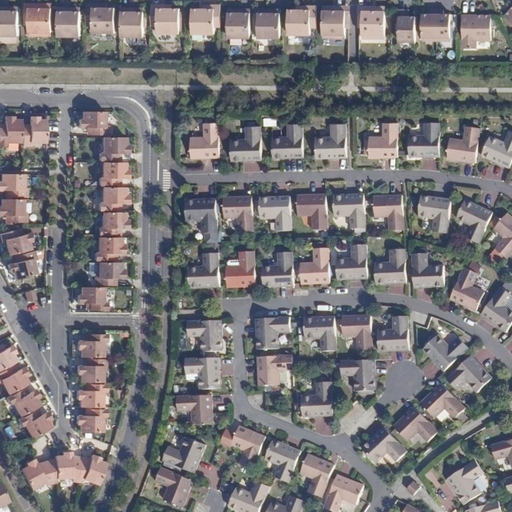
[(42,4),(29,4),(29,26),(29,36),(38,36),(38,33),(52,32),(52,9),(42,9),(42,4)]
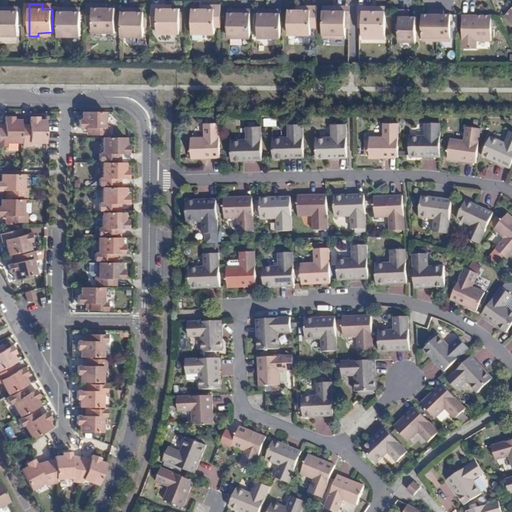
[(101,4),(87,4),(87,26),(93,26),(93,33),(116,33),(116,8),(107,8),(100,8),(101,4)]
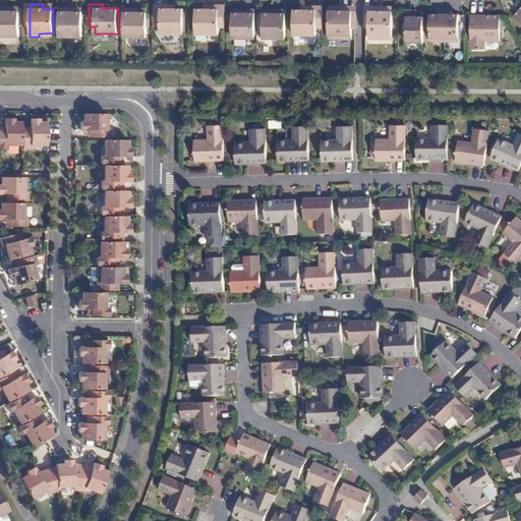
[(167,8),(167,5),(155,4),(154,27),(160,27),(159,34),(182,34),(182,9),(174,9),(167,8)]
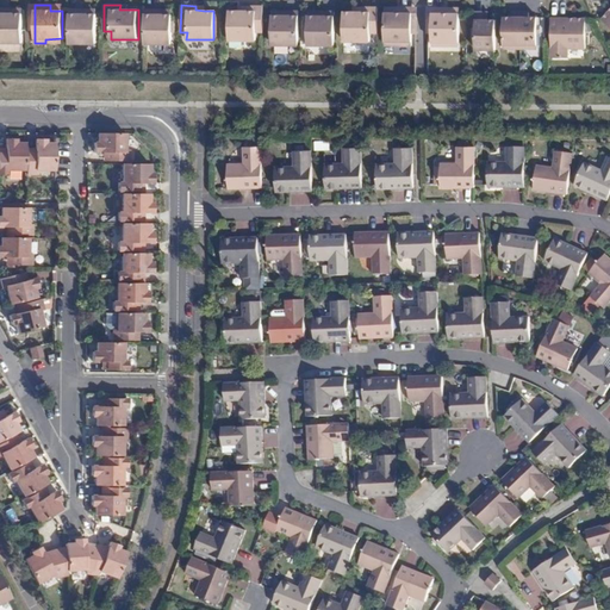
[(263,32),(263,6),(247,6),(247,11),(238,10),(229,11),(229,39),(256,39),(256,32),(263,32)]
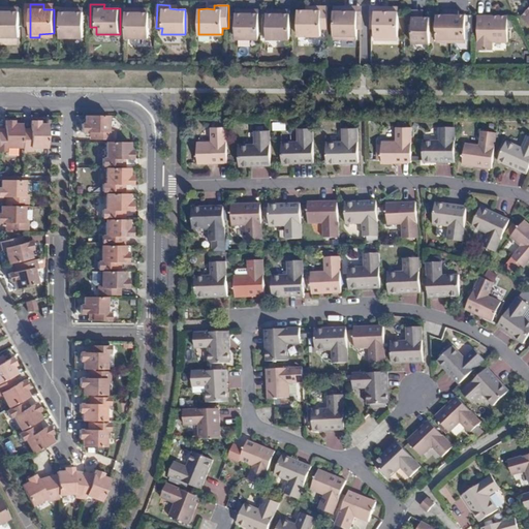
[(8,7),(0,6),(0,36),(20,37),(21,10),(8,10),(8,7)]
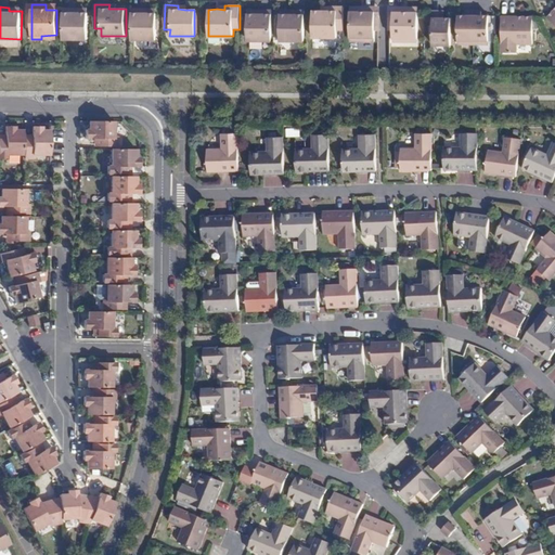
[(370,7),(362,7),(360,7),(360,11),(349,11),(349,37),(364,37),(363,41),(374,41),(374,30),(374,7),(370,7)]
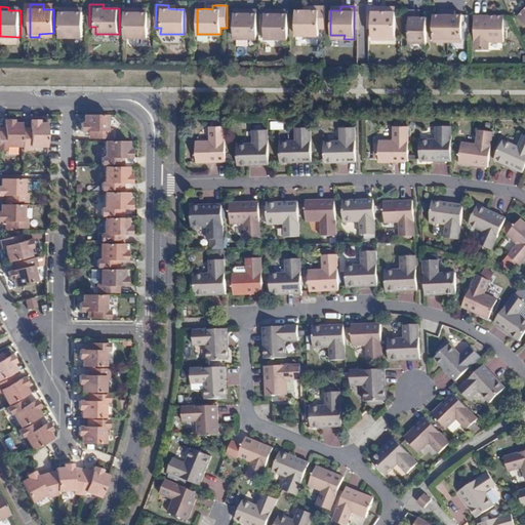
[(371,6),(371,29),(371,39),(381,39),(381,35),(395,36),(395,10),(385,10),(386,6),(380,6),(371,6)]
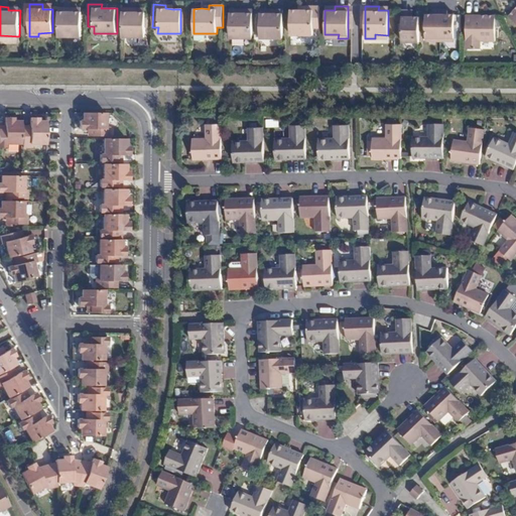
[(71,7),(58,7),(58,36),(81,36),(82,11),(71,11),(71,7)]
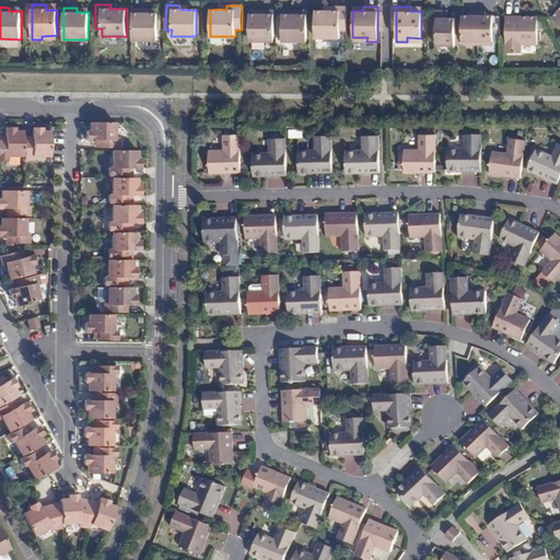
[(147,8),(133,8),(132,39),(158,39),(158,12),(147,12),(147,8)]
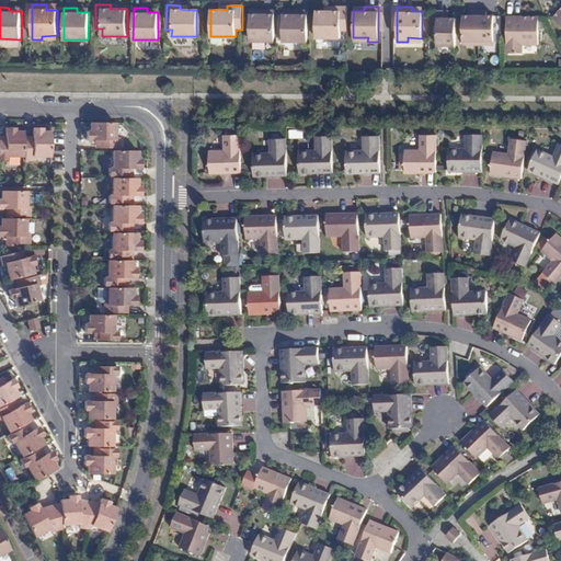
[(340,30),(347,31),(347,8),(332,8),(332,11),(324,11),(316,11),(316,37),(340,37),(340,30)]
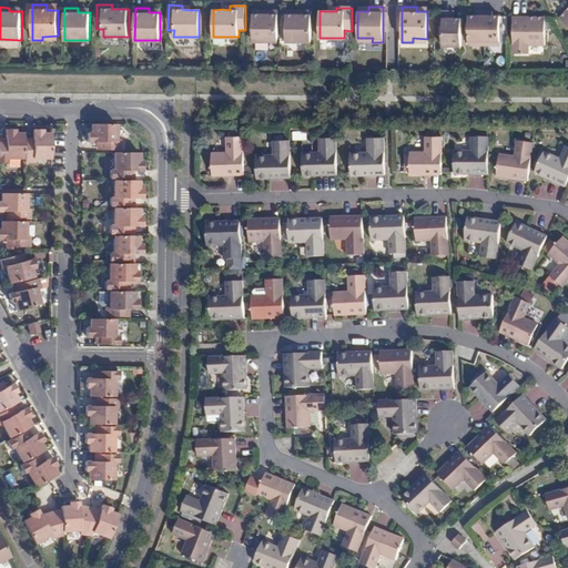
[(279,41),(279,10),(265,10),(265,13),(252,13),(252,41),(279,41)]
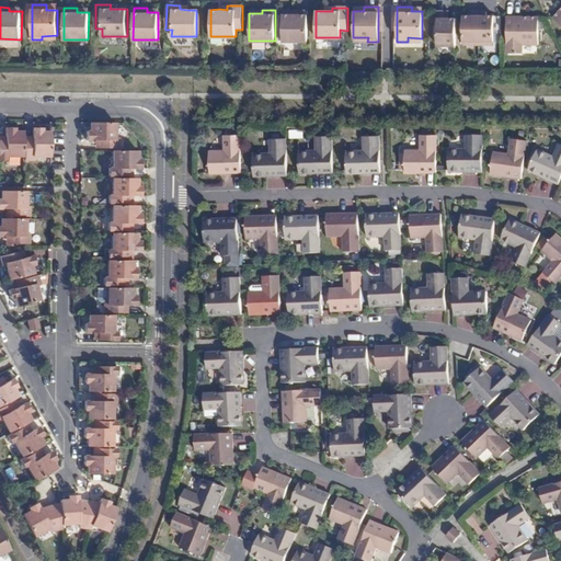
[(282,41),(308,42),(308,10),(294,10),(294,14),(282,13),(282,41)]
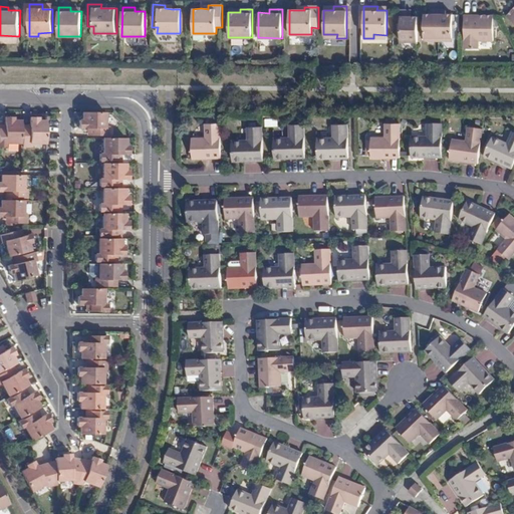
[(424,39),(439,40),(439,9),(432,9),(432,13),(425,13),(425,21),(425,26),(424,39)]
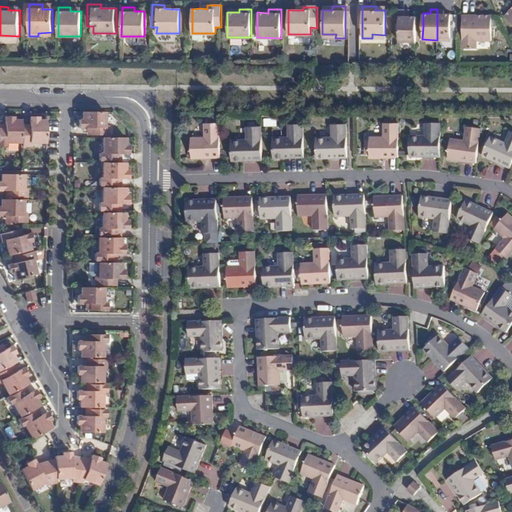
[(437,9),(437,40),(451,40),(451,26),(451,21),(451,14),(445,14),(444,9),(437,9)]
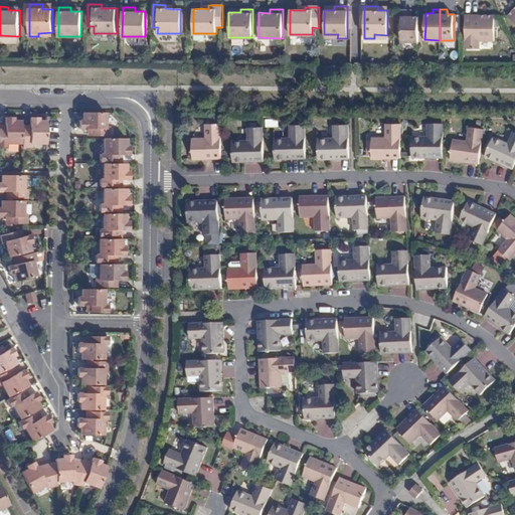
[(418,41),(418,16),(413,16),(409,16),(408,10),(401,10),(401,41),(418,41)]
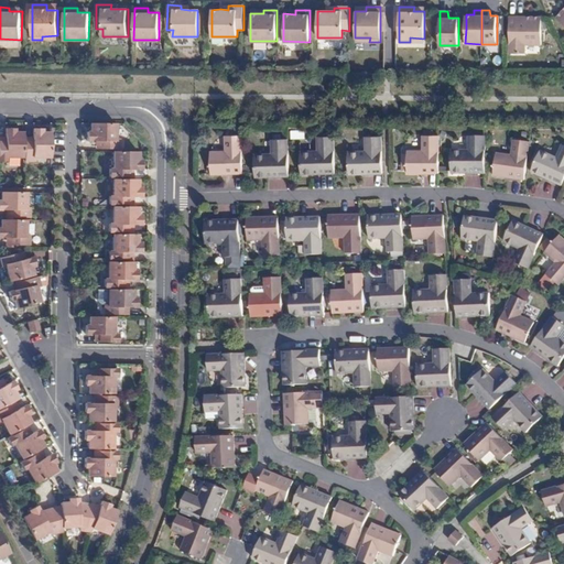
[(510,17),(510,53),(524,53),(524,44),(542,44),(541,17),(510,17)]
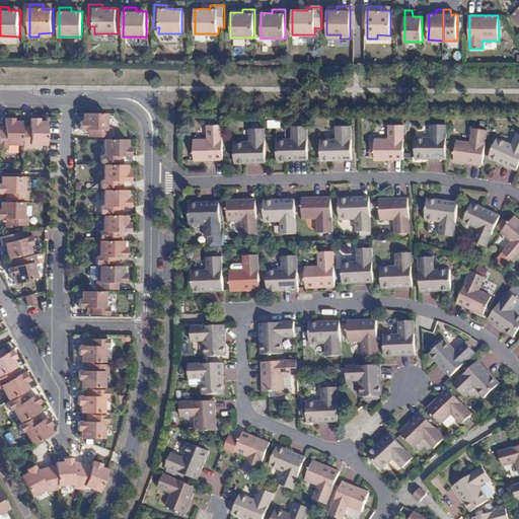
[(106,114),(83,114),(83,122),(81,122),(81,131),(88,131),(92,132),(92,138),(109,138),(109,129),(106,129),(106,115),(106,114)]
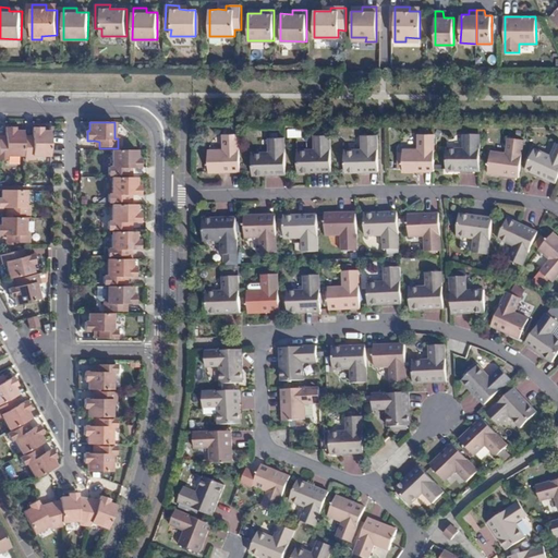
[(7,156),(23,156),(23,146),(23,136),(23,132),(15,132),(15,129),(4,129),(4,136),(4,142),(0,142),(0,159),(7,160),(7,156)]
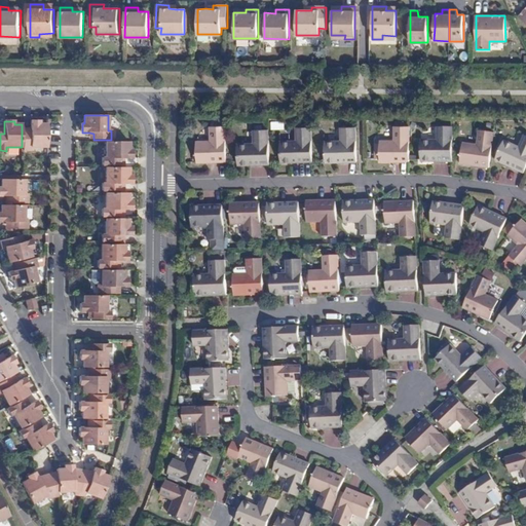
[(32,147),(47,147),(47,124),(39,124),(39,121),(31,121),(31,129),(31,134),(25,134),(25,138),(24,150),(32,150),(32,147)]
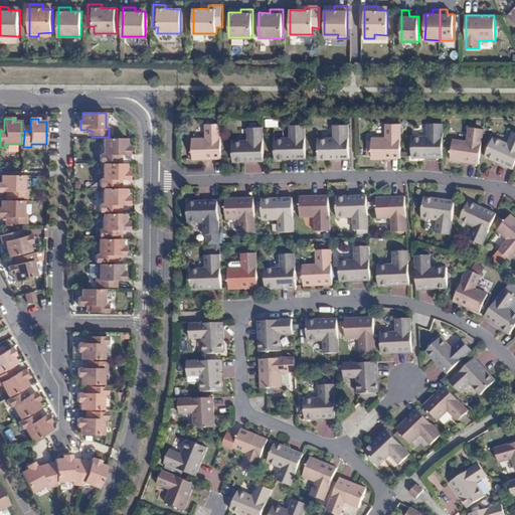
[(192,158),(221,158),(220,124),(206,123),(206,138),(192,139),(192,158)]
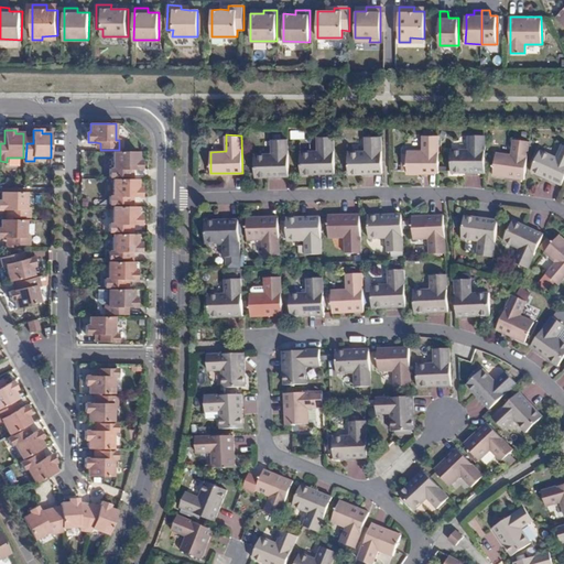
[(408,172),(438,173),(440,136),(423,134),(423,151),(408,151),(408,172)]
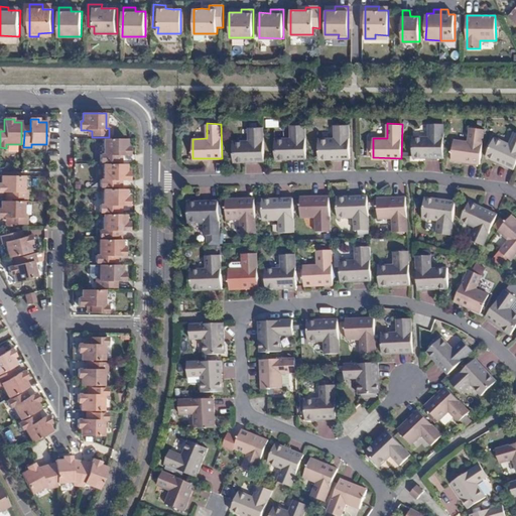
[(275,159),(306,158),(305,124),(291,125),(291,138),(275,138),(275,159)]
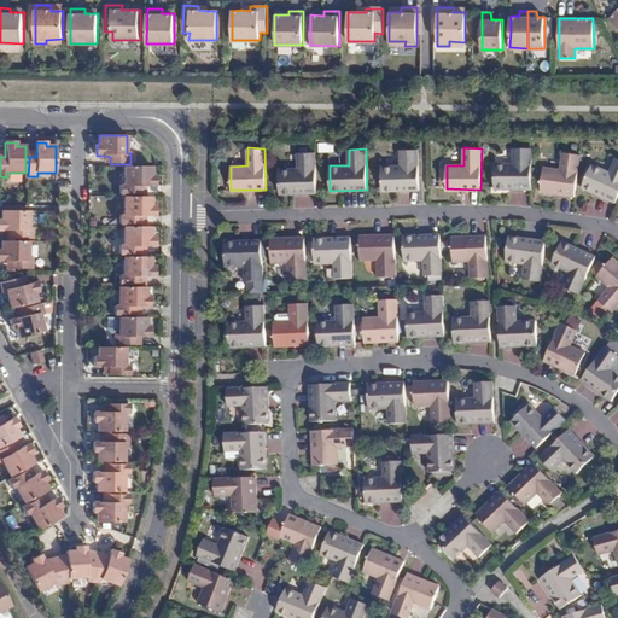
[(495,190),(531,190),(532,150),(514,149),(514,165),(495,165),(495,190)]
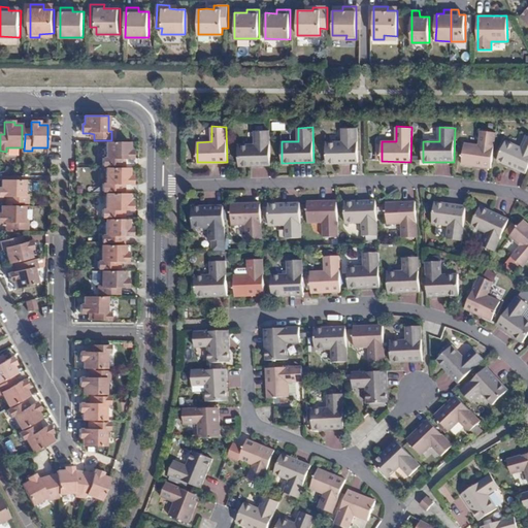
[(327,162),(358,162),(357,128),(342,128),(342,142),(326,142),(327,162)]
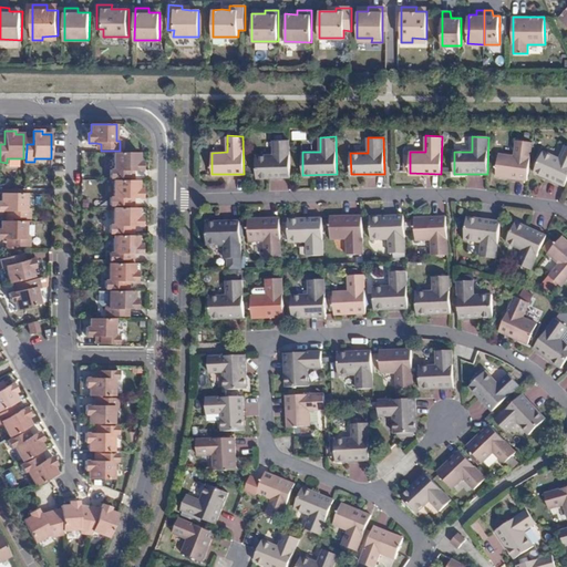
[(23,148),(27,148),(27,144),(33,144),(33,140),(23,138),(23,148)]
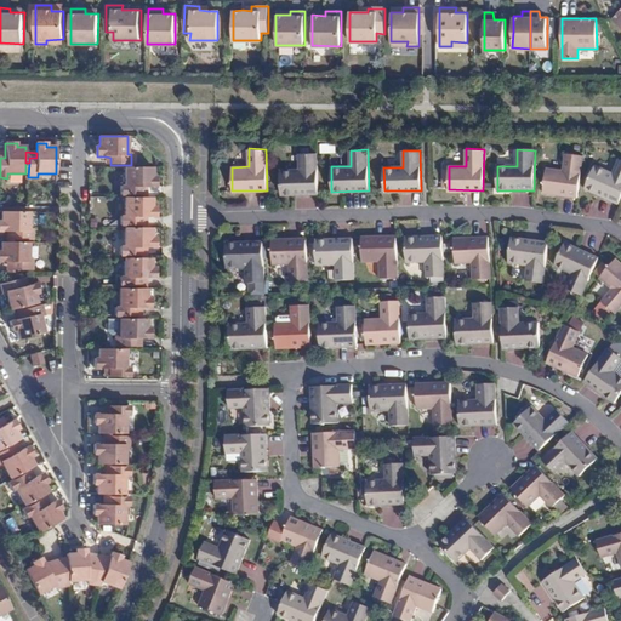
[(280,194),(318,194),(317,153),(300,153),(300,170),(279,170),(280,194)]
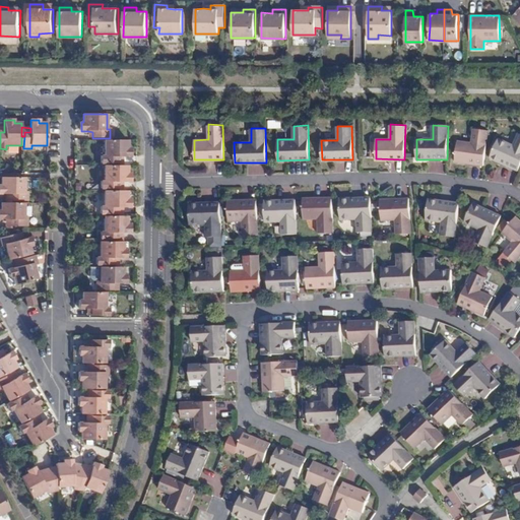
[(455,161),(483,166),(489,131),(474,130),(472,144),(458,142),(455,161)]
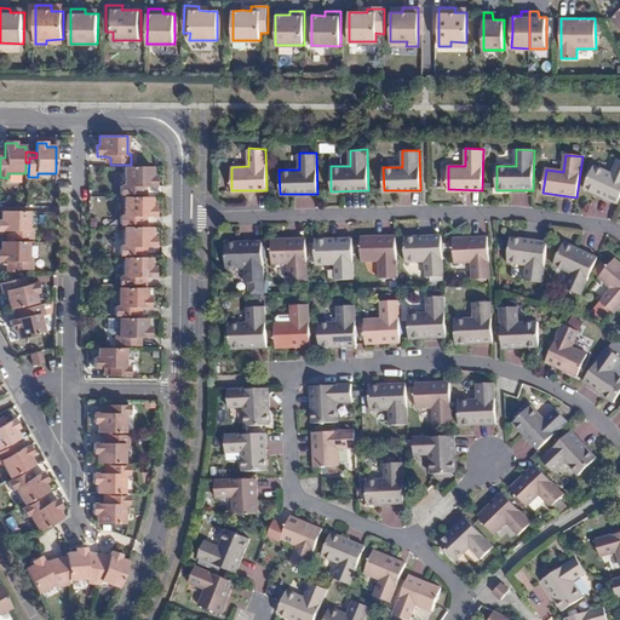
[(584,189),(618,205),(619,199),(619,159),(612,174),(595,167),(584,189)]
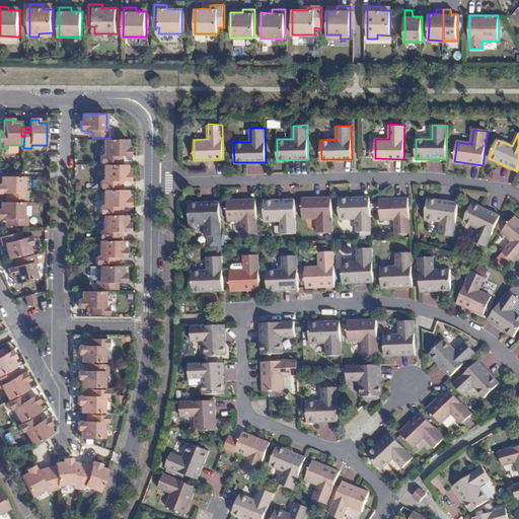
[(128,140),(104,140),(104,155),(101,155),(101,163),(115,163),(119,163),(119,157),(123,156),(130,156),(130,147),(128,147),(128,140)]
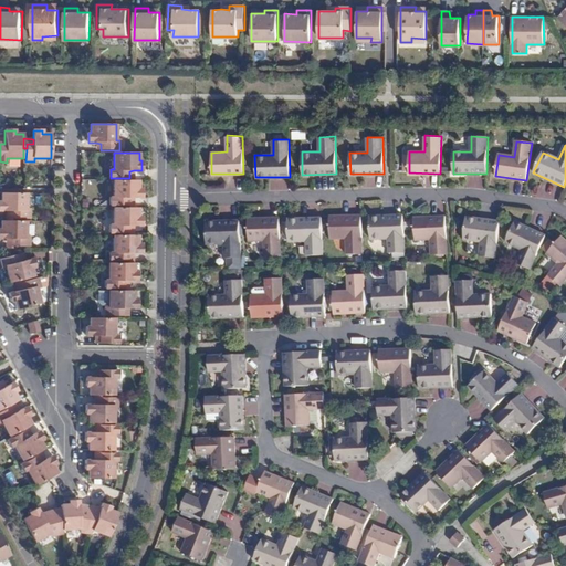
[(129,178),(125,178),(125,180),(134,180),(134,170),(129,171),(129,178)]
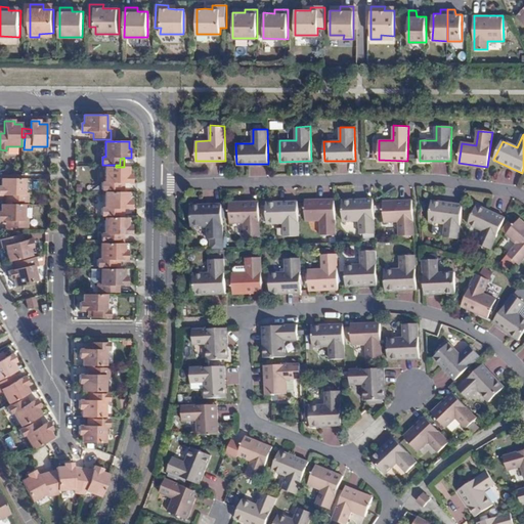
[(116,167),(105,167),(105,182),(101,182),(102,190),(116,190),(120,190),(120,183),(124,183),(132,183),(132,175),(129,174),(129,167),(124,167),(116,167)]
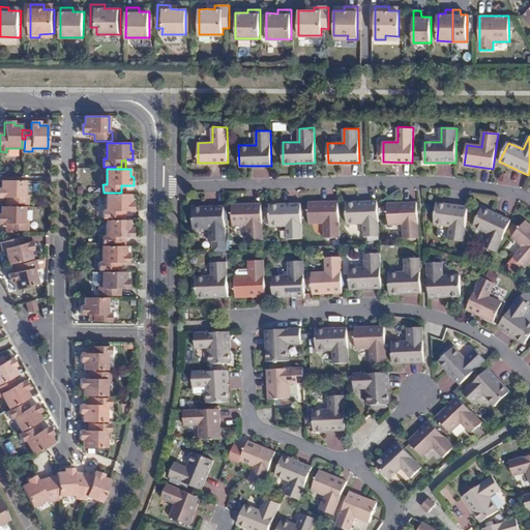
[(25,181),(1,180),(0,189),(0,198),(6,198),(10,198),(10,205),(17,205),(28,205),(28,197),(25,197),(25,181)]
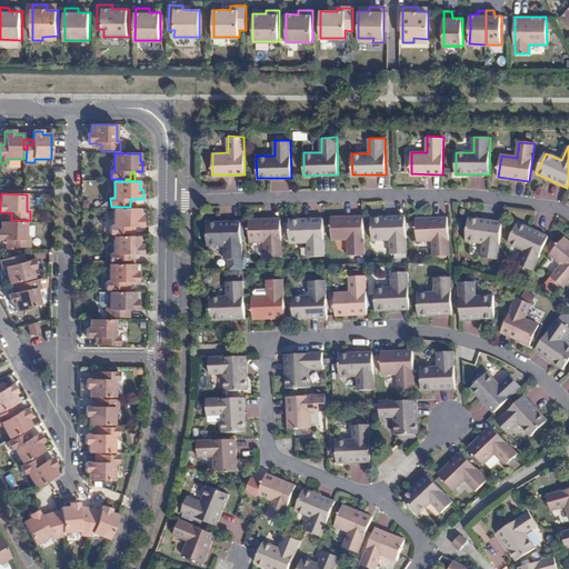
[(130,207),(126,207),(126,209),(133,209),(135,199),(130,199),(130,207)]
